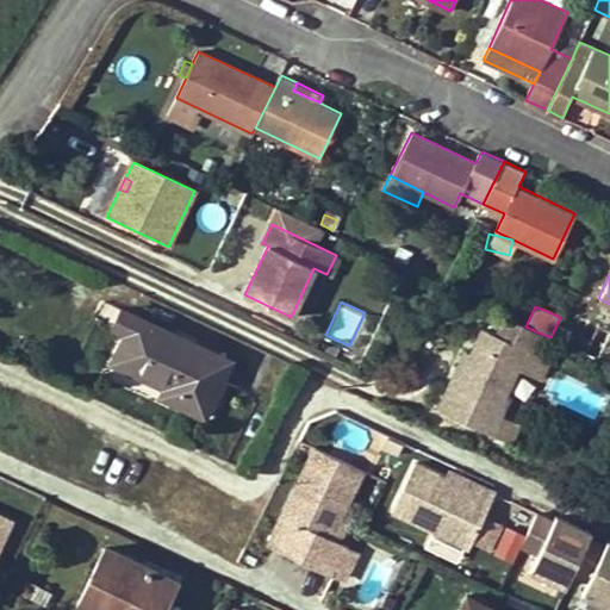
[(166,385),(162,394),(203,415),(230,359),(134,313),(112,359),(166,385)]
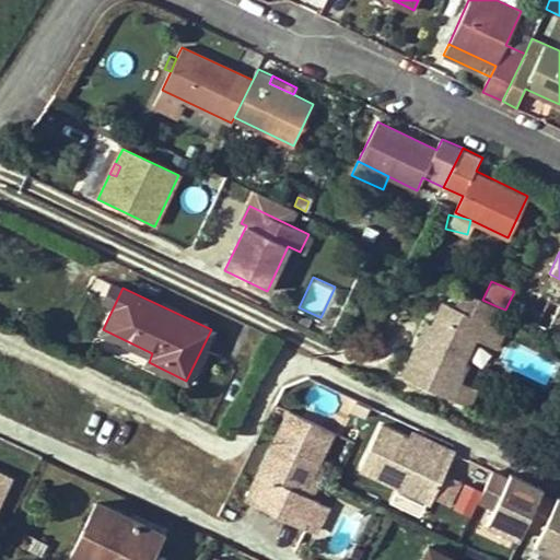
[(428,338),(421,335),(401,375),(465,406),(473,391),(459,384),(480,339),(496,346),(502,331),(488,324),(497,306),(482,300),(467,292),(458,311),(444,304),(433,326),(428,338)]
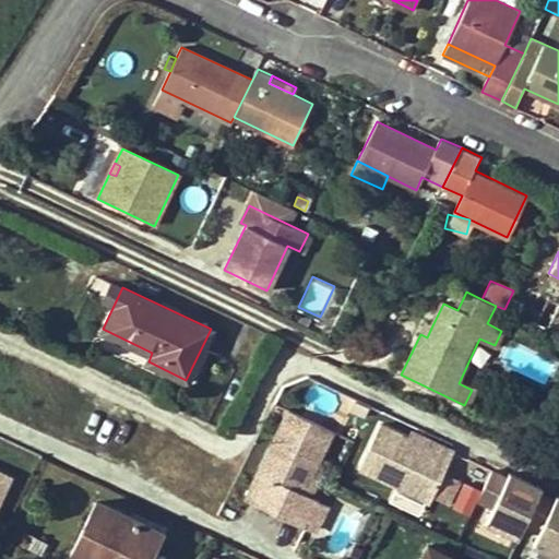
[(519,313),(523,317),(528,307),(523,305),(519,313)]
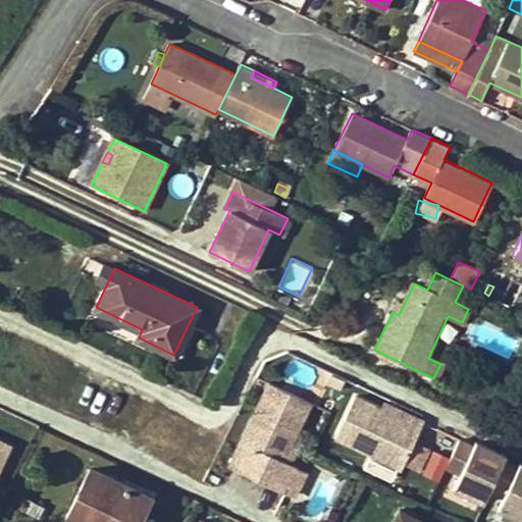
[(488,296),(499,301),(503,291),(493,286),(488,296)]
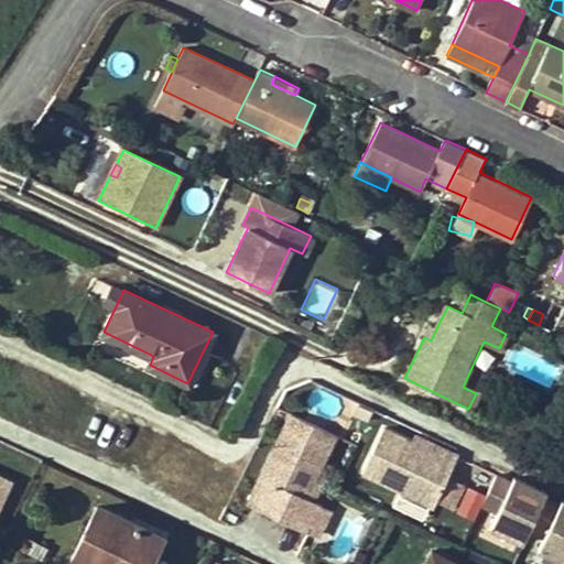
[(436,328),(430,325),(424,337),(431,340),(436,328)]
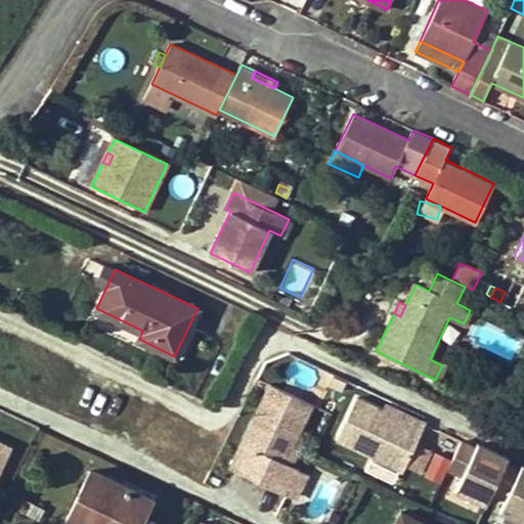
[(249,422),(291,441),(309,402),(268,382),(249,422)]
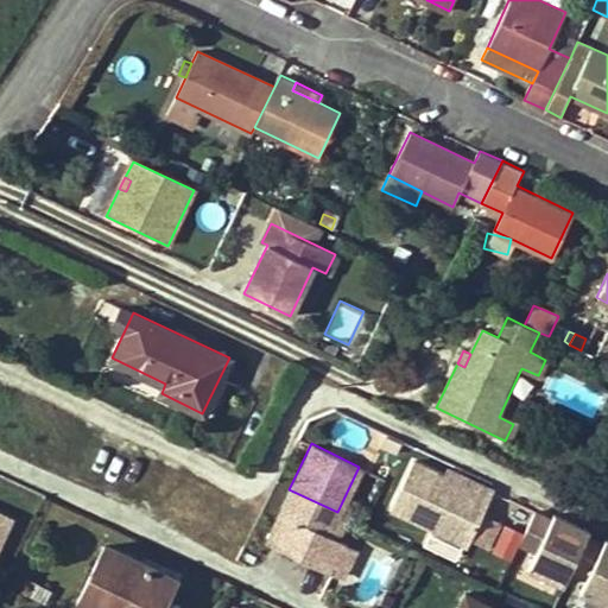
[(431,529),(432,529),(464,542),(468,534),(483,501),(491,488),(473,481),(469,488),(442,475),(410,460),(387,507),(431,529)]
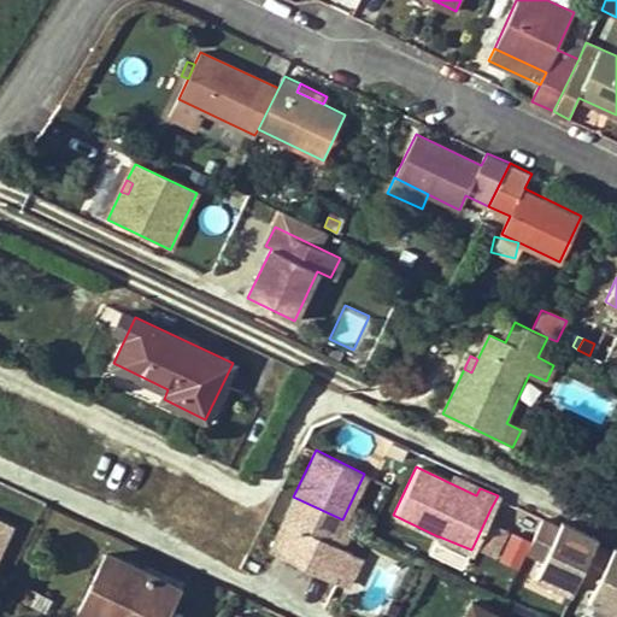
[(448,482),(476,495),(480,488),(452,475),(448,482)]
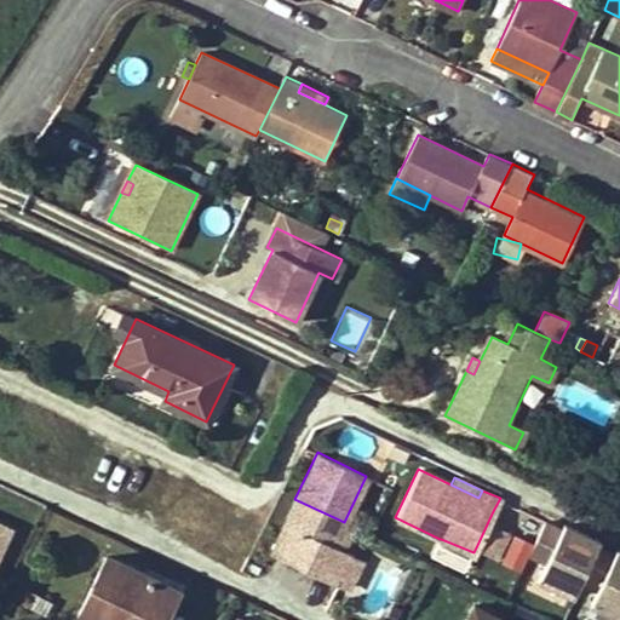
[(269,554),(337,584),(351,554),(340,547),(332,544),(344,522),(294,499),(269,554)]
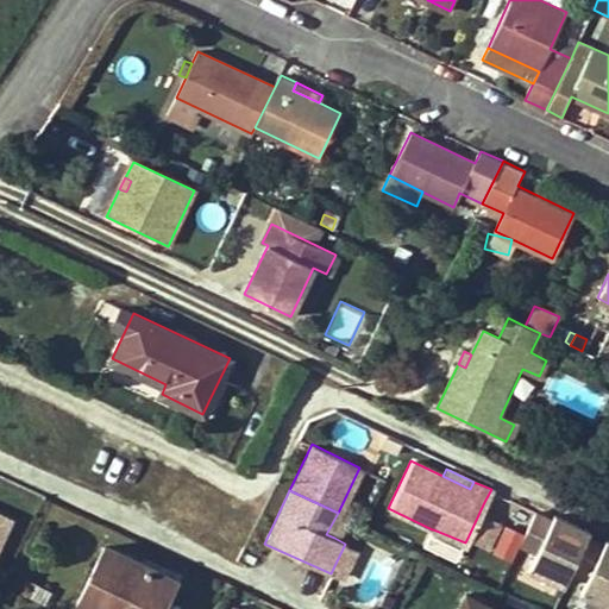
[(469,535),(487,544),(501,510),(484,502),(469,535)]
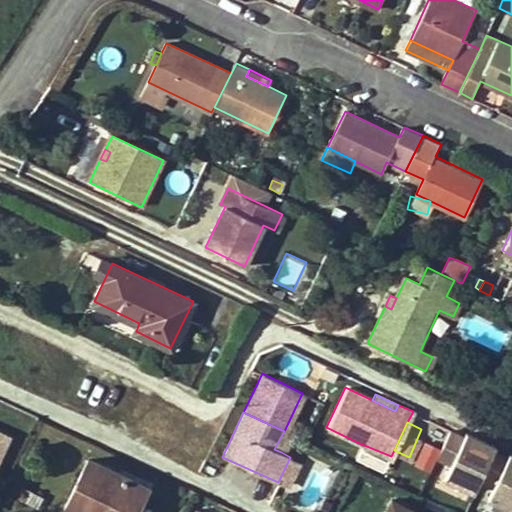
[(0,462),(14,432),(0,425),(0,462)]
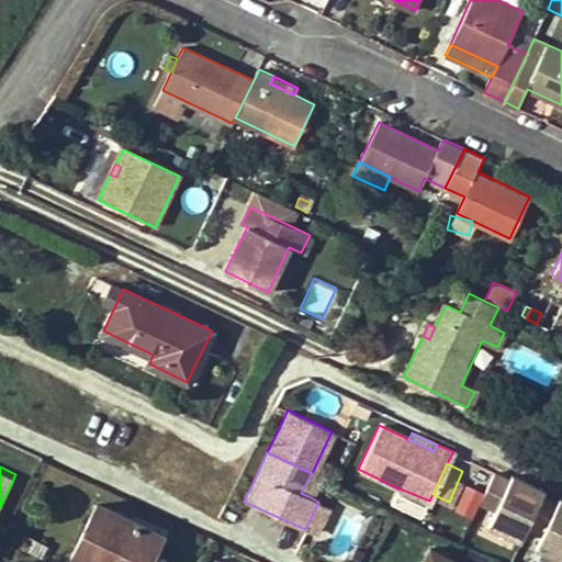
[(301,493),(308,496),(317,475),(312,473),(301,493)]
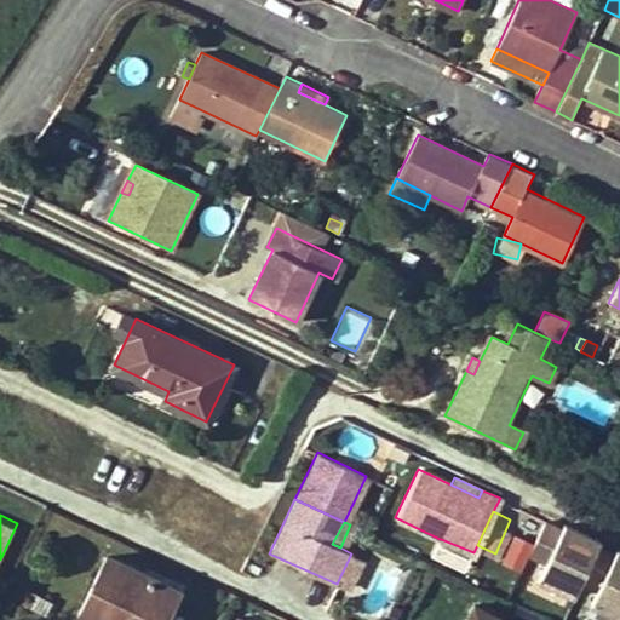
[(573,541),(558,535),(561,529),(543,522),(538,532),(527,555),(544,563),(537,580),(572,597),(603,612),(612,596),(619,600),(619,564),(609,560),(612,554),(596,546),(598,541),(578,532),(573,541)]
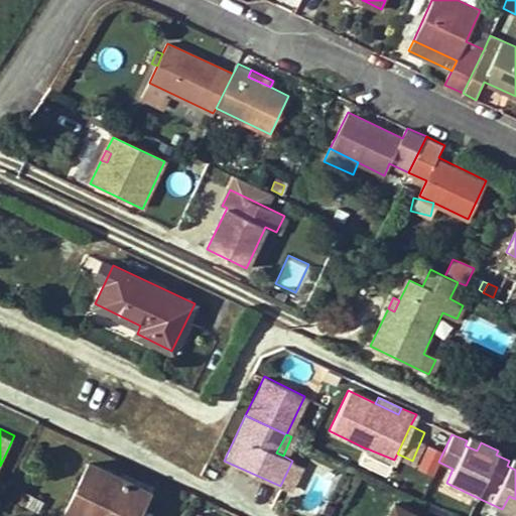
[(468,436),(467,440),(465,445),(477,450),(481,442),(468,436)]
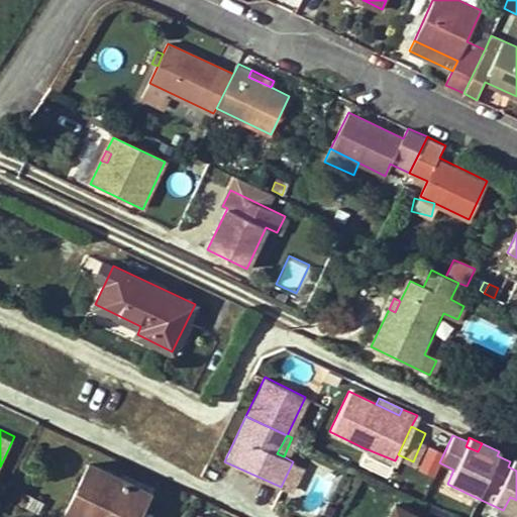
[(368,449),(367,449),(360,462),(389,475),(395,460),(368,449)]
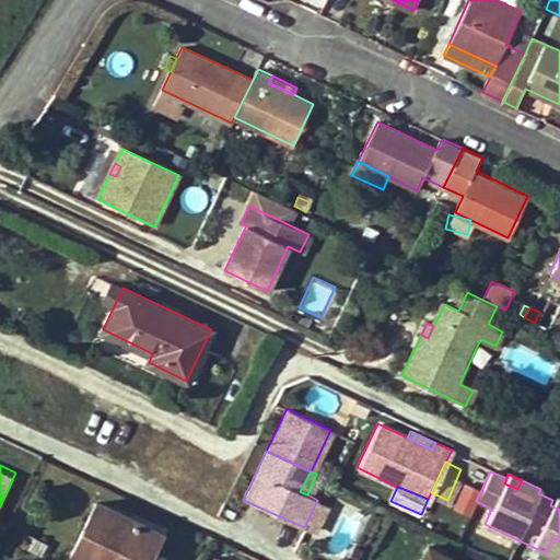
[(559,498),(556,496),(552,500),(550,505),(559,510),(559,498)]
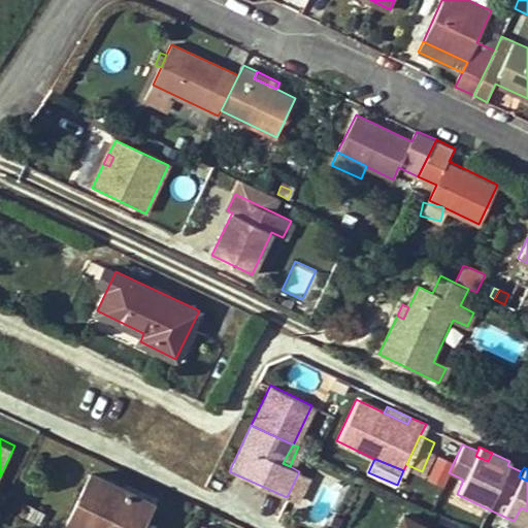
[(76,527),(133,527),(132,527),(145,497),(92,471),(66,523),(76,527)]
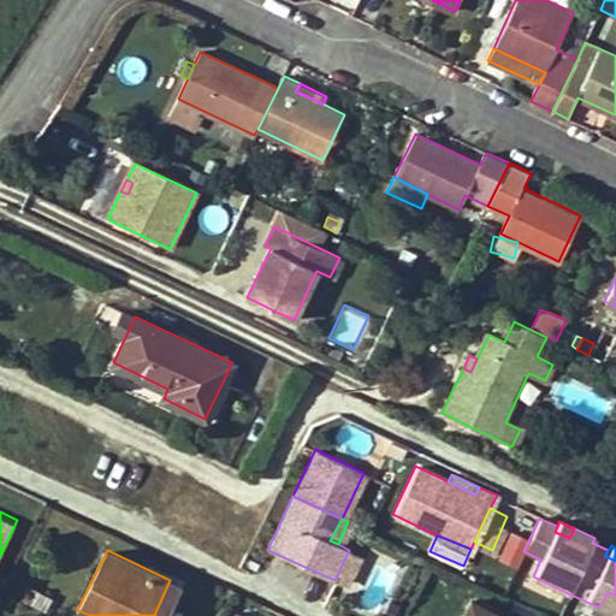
[(357,554),(349,550),(335,580),(343,585),(357,554)]
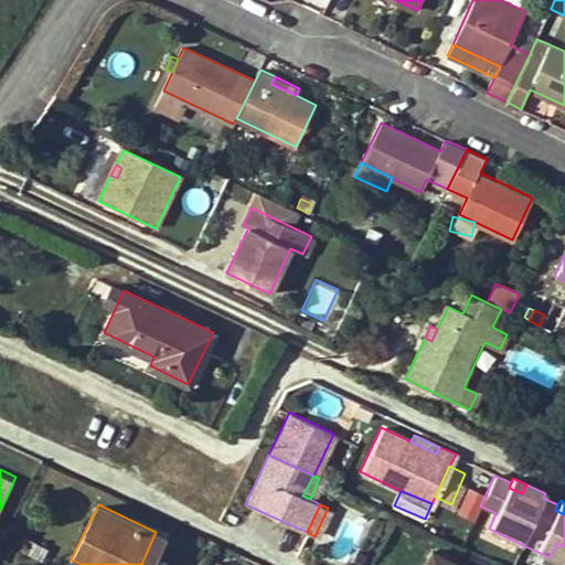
[(142,564),(148,564),(162,536),(156,532),(141,564),(142,564)]
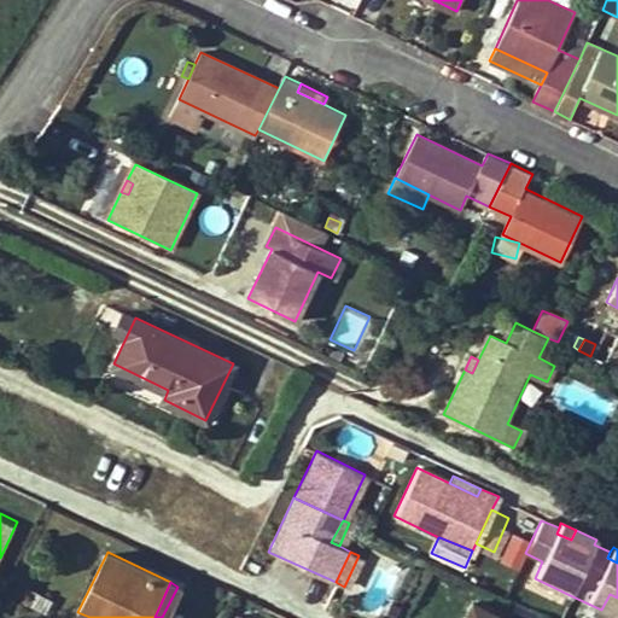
[(501,617),(472,602),(464,617),(501,617)]
